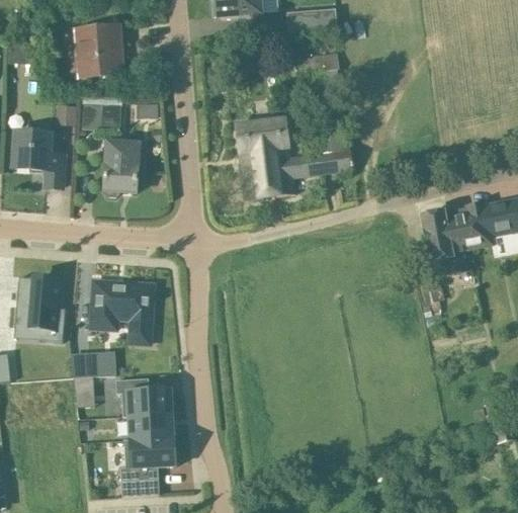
[(212,0),(214,14),(219,14),(219,17),(263,13),(262,0),(212,0)]
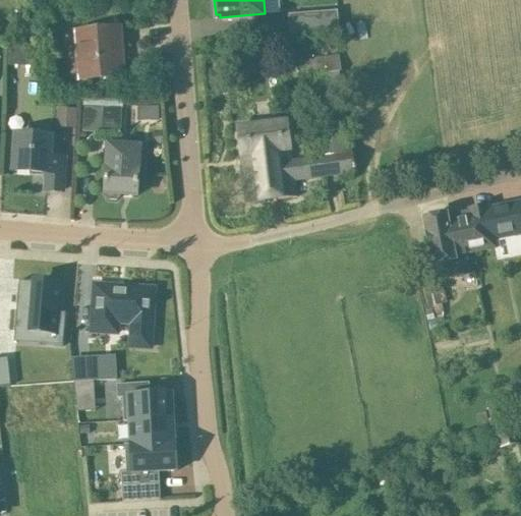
[(338,7),(289,11),(290,31),(339,27),(338,7)]
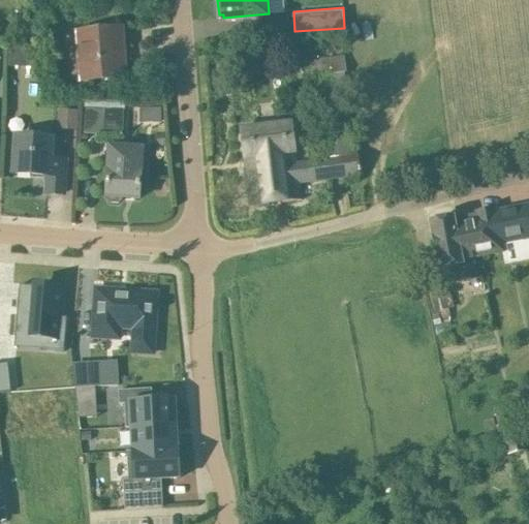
[(81,78),(126,73),(122,24),(76,27),(81,78)]
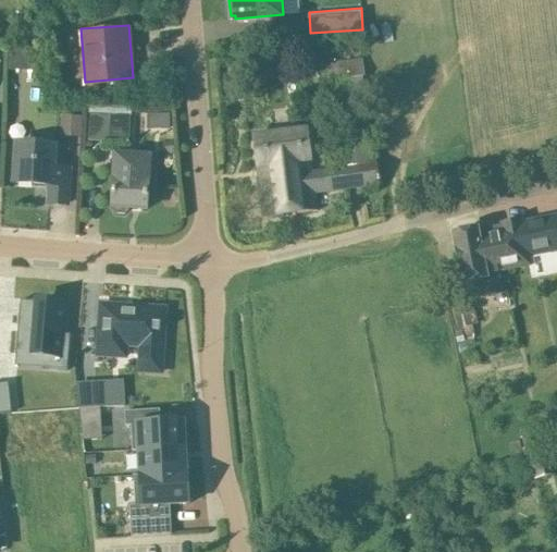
[(362,53),(320,60),(322,78),(364,72),(362,53)]
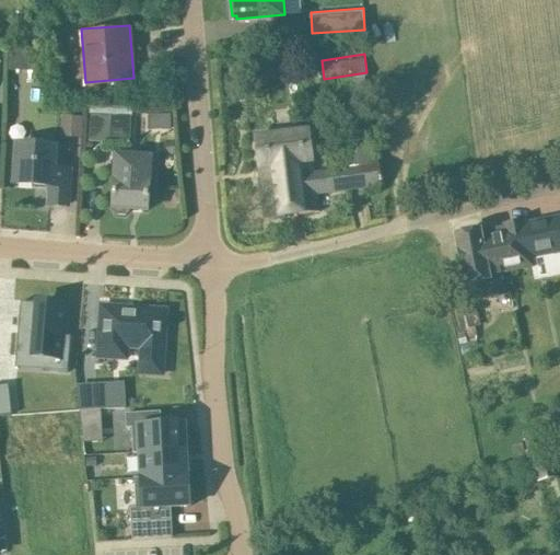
[(90,138),(129,139),(130,106),(91,105),(90,138)]
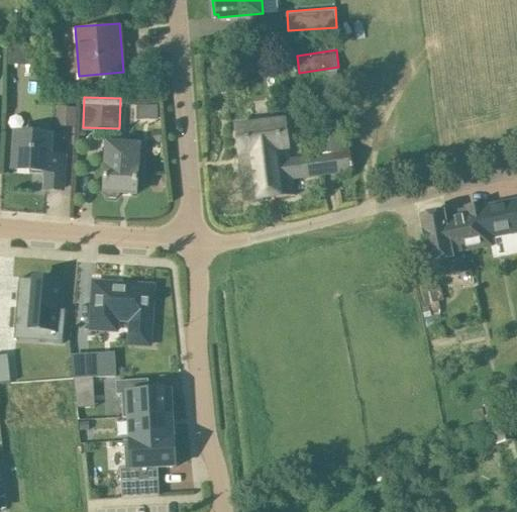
[(55,119),(73,121),(76,102),(58,99),(55,119)]
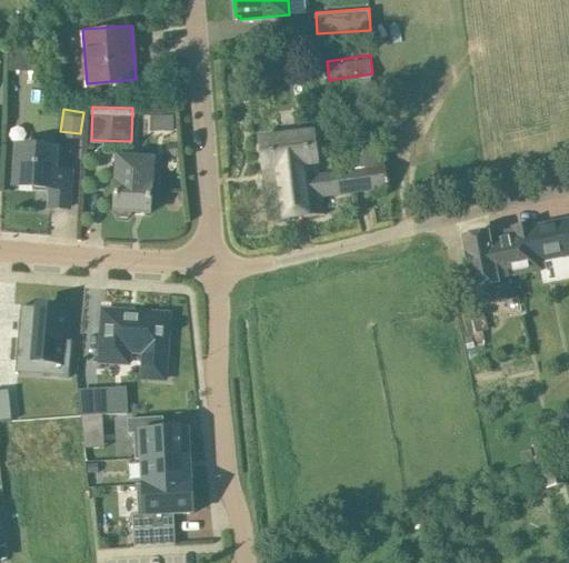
[(320,169),(318,158),(315,127),(258,133),(262,167),(261,167),(267,218),(282,215),(282,217),(311,213),(311,212),(326,211),(323,193),(387,184),(382,144),(339,151),(341,166),(320,169)]
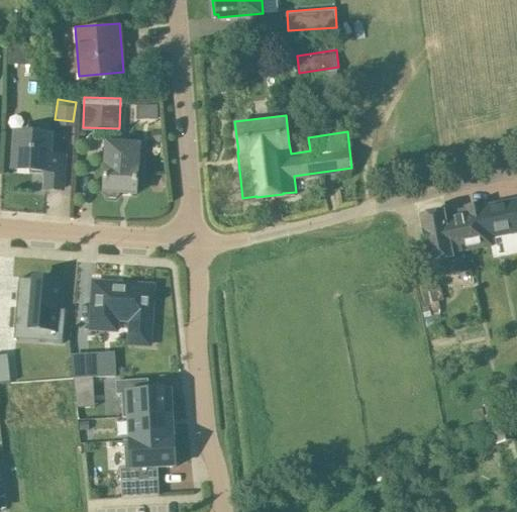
[(151,139),(162,138),(161,126),(150,127),(151,139)]
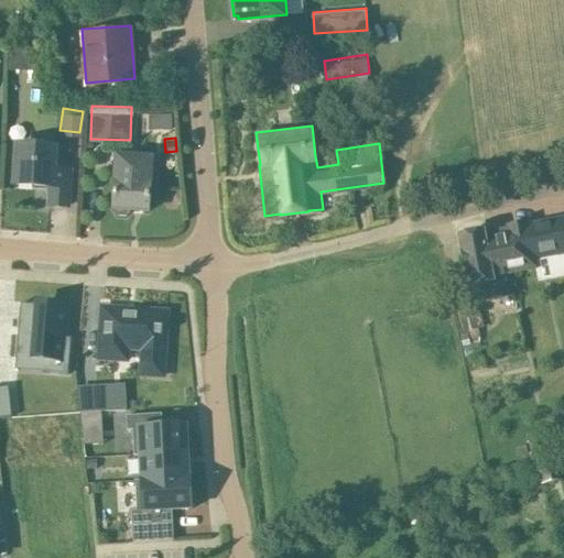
[(54,165),(55,143),(18,141),(15,182),(51,184),(50,201),(67,203),(69,166),(54,165)]
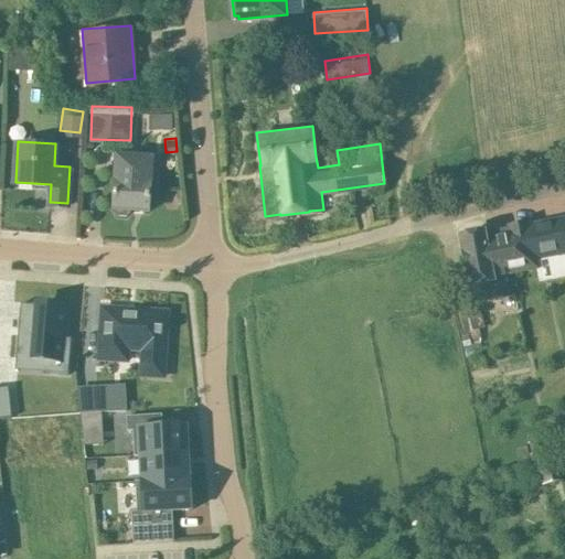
[(115,175),(113,205),(116,205),(116,211),(118,213),(127,213),(129,212),(129,206),(149,207),(149,199),(158,200),(159,180),(160,160),(155,160),(155,152),(117,150),(116,164),(115,175)]
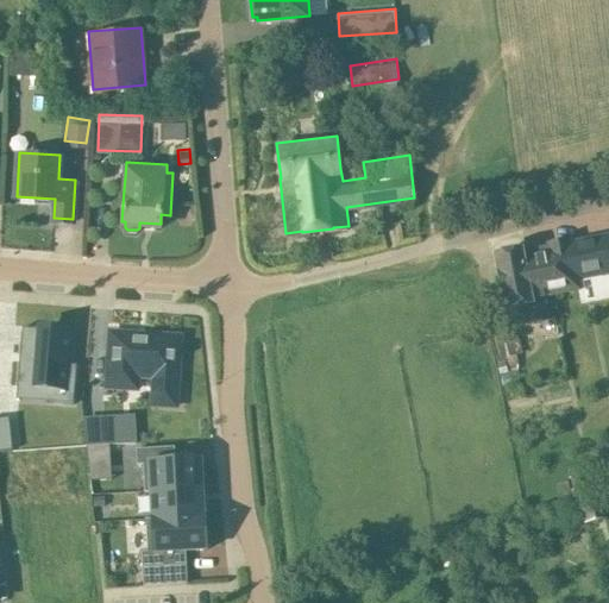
[(547,242),(525,246),(528,268),(534,274),(538,295),(546,293),(581,287),(578,276),(585,274),(582,258),(595,256),(596,263),(608,259),(608,226),(608,218),(566,226),(569,236),(547,239),(547,242)]
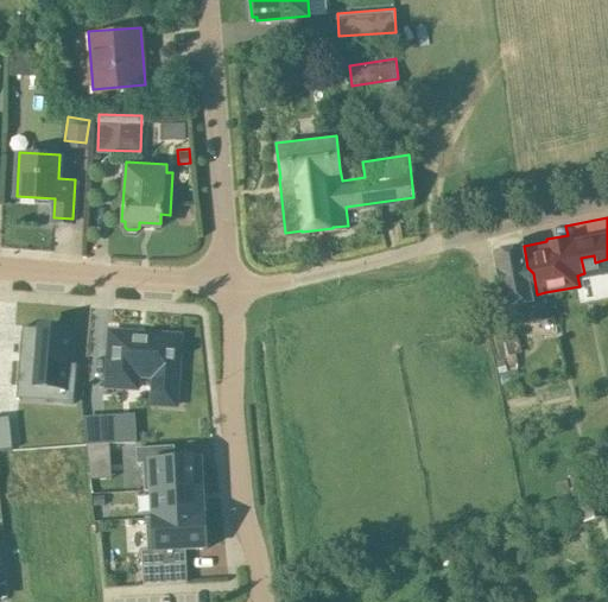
[(527,267),(524,246),(523,246),(521,245),(494,249),(505,305),(506,316),(520,314),(521,319),(549,315),(545,292),(537,295),(533,273),(527,267)]
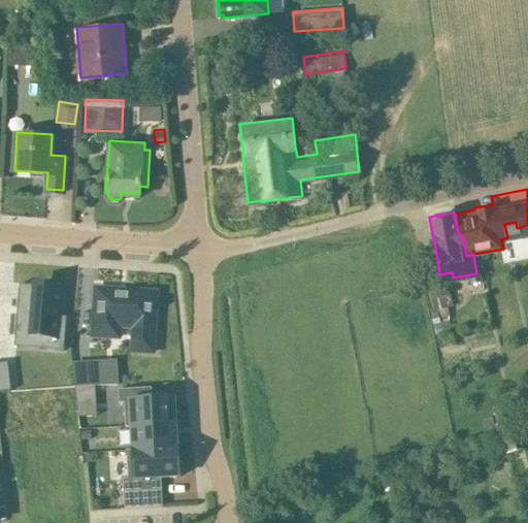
[(18,295),(14,331),(39,333),(38,346),(63,348),(66,314),(61,314),(63,283),(43,282),(43,285),(33,284),(32,296),(18,295)]
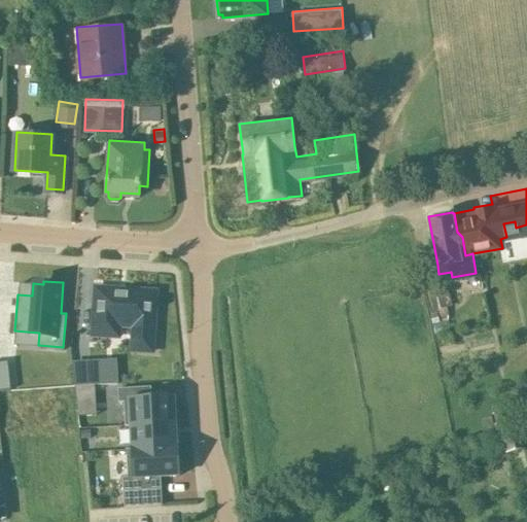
[(451,302),(449,288),(444,289),(443,282),(434,283),(438,306),(430,307),(432,320),(449,317),(446,303),(451,302)]
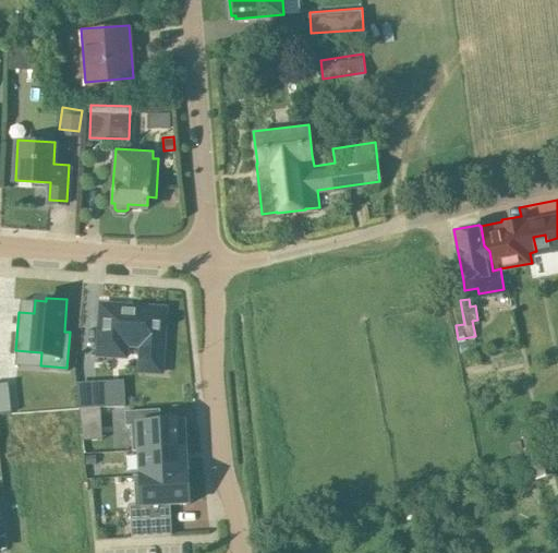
[(160,369),(165,305),(134,303),(134,307),(123,307),(123,303),(100,301),(98,351),(125,352),(125,341),(141,343),(140,367),(150,368),(160,369)]
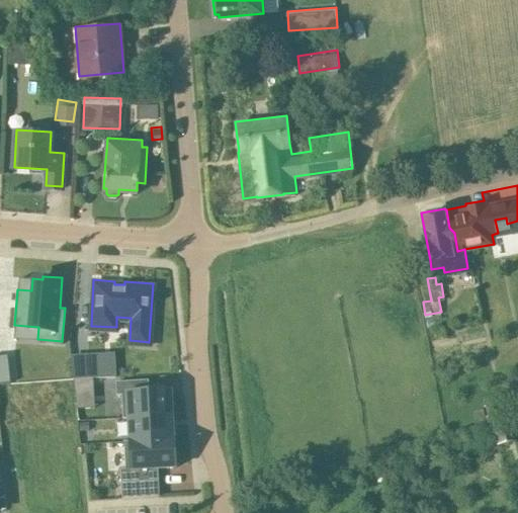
[(75,349),(75,373),(119,371),(118,347),(75,349)]
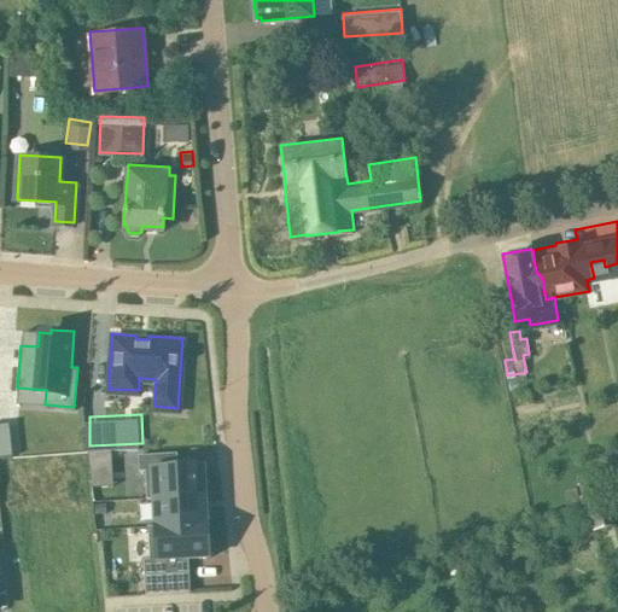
[(5,418),(0,419),(0,453),(12,452),(5,418)]
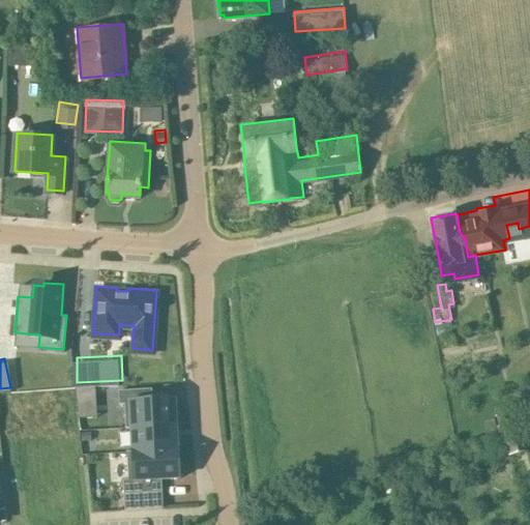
[(124,400),(125,424),(177,421),(176,395),(152,396),(151,385),(119,387),(119,401),(124,400)]
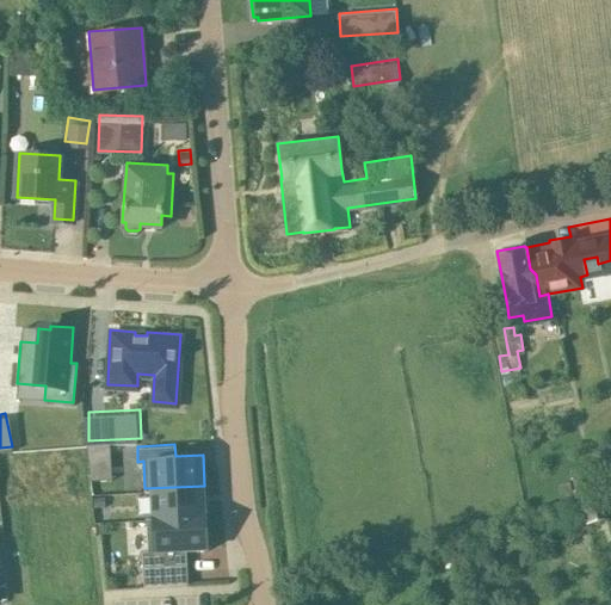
[(147,516),(147,517),(207,514),(207,511),(205,511),(204,486),(144,488),(144,489),(149,489),(150,514),(150,516),(147,516)]
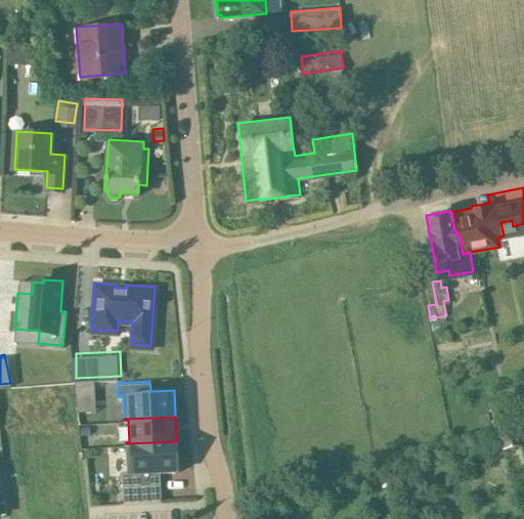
[(123,484),(156,483),(155,473),(159,472),(179,471),(177,441),(126,443),(127,471),(122,471),(123,484)]
